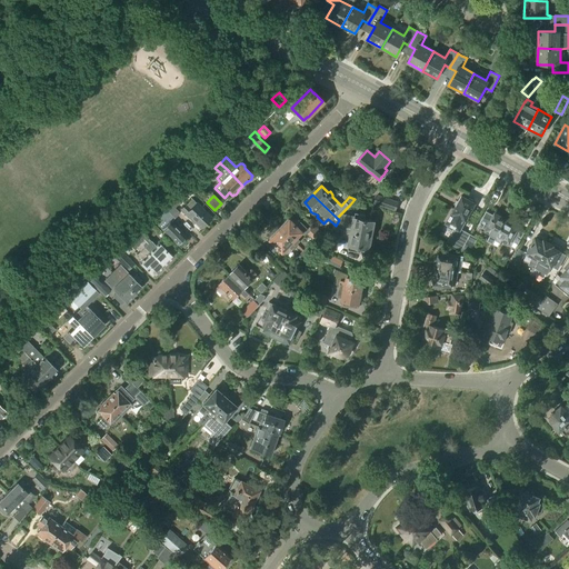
[(375,205),(396,211),(398,202),(377,196),(375,205)]
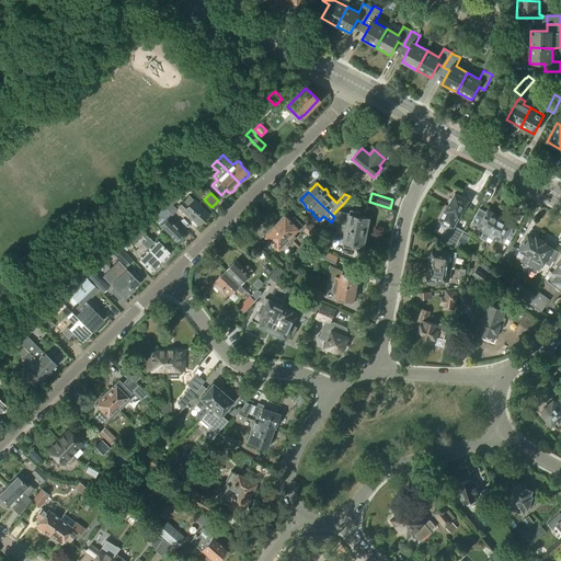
[(461,197),(455,194),(449,204),(450,204),(447,210),(445,215),(444,215),(439,220),(449,226),(443,239),(456,245),(456,244),(461,236),(464,231),(454,226),(459,217),(468,201),(467,201),(467,197),(464,196),(461,197)]
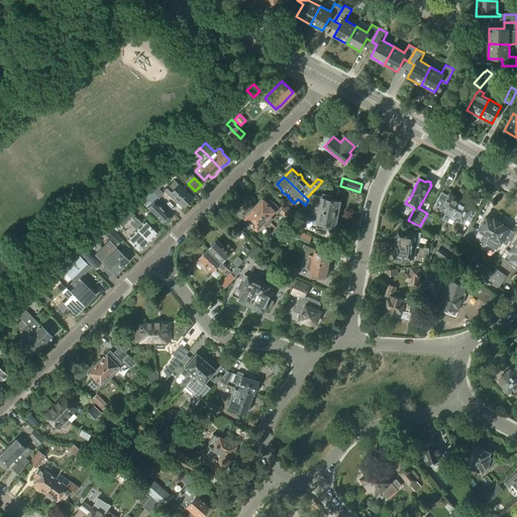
[(183,208),(192,199),(175,181),(165,191),(177,203),(178,202),(183,208)]
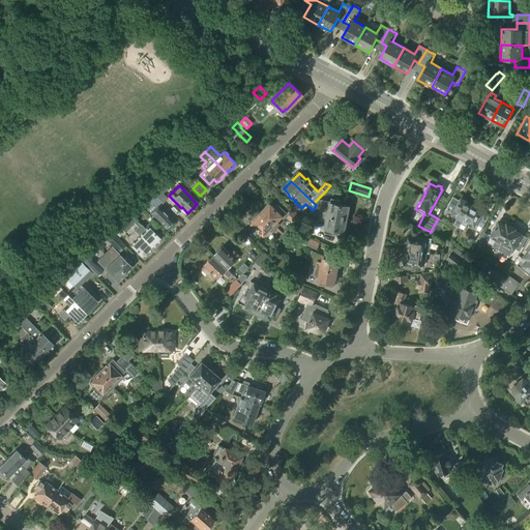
[(163,203),(168,199),(163,194),(168,189),(165,186),(154,195),(163,203)]
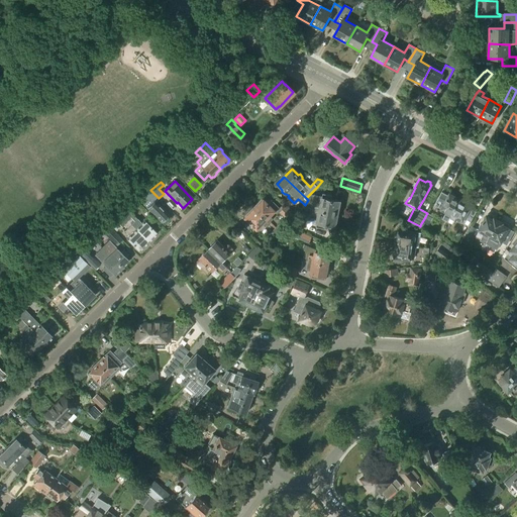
[(164,225),(171,218),(168,215),(169,215),(156,202),(159,199),(150,190),(144,196),(148,200),(143,205),(161,222),(164,225)]
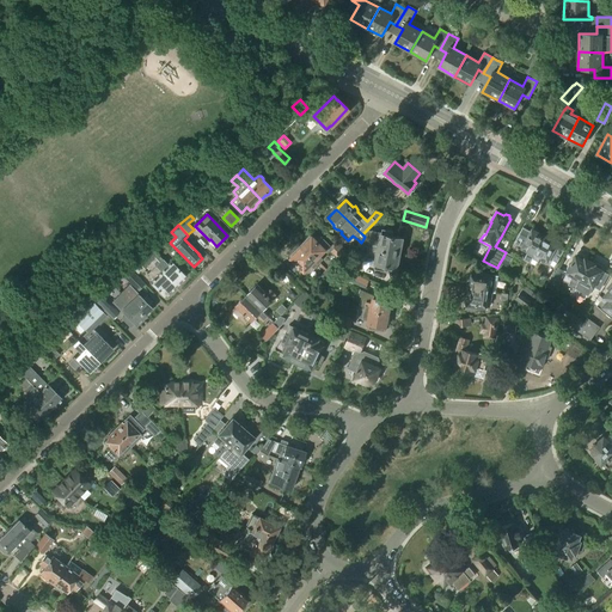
[(372,232),(366,231),(362,234),(363,236),(365,237),(361,243),(359,246),(367,248),(367,246),(399,252),(403,239),(392,237),(393,232),(383,230),(381,233),(372,231),(372,232)]
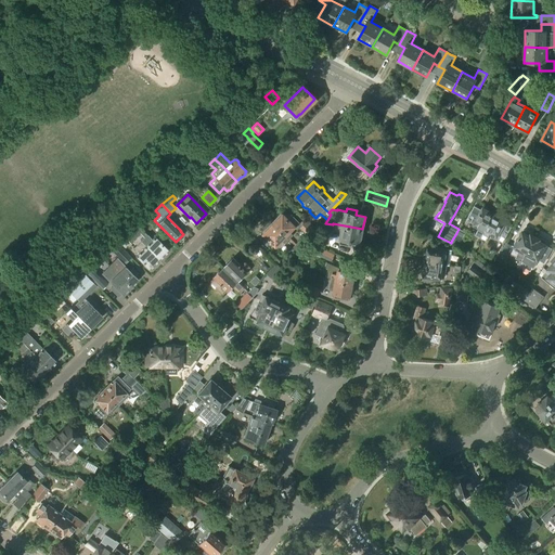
[(480,239),(493,215),(482,209),(477,218),(476,217),(472,223),(479,228),(475,235),(480,239)]
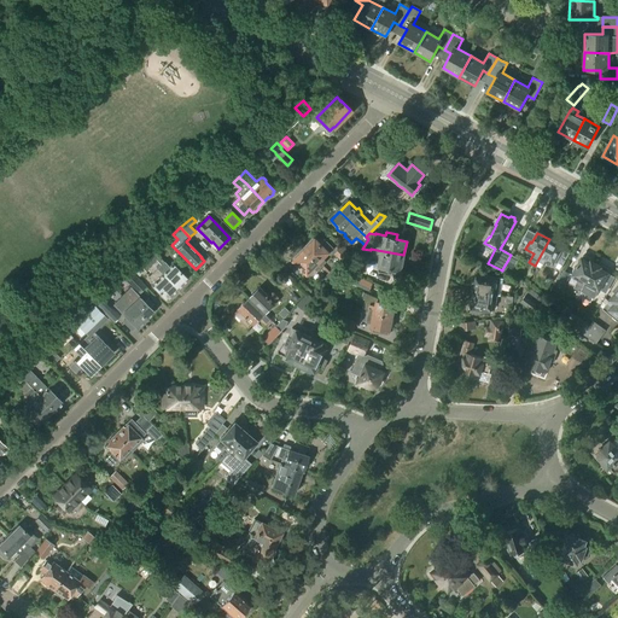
[(304,250),(322,267),(326,262),(322,260),(333,249),(325,240),(321,244),(315,239),(313,238),(308,244),(308,246),(304,250)]
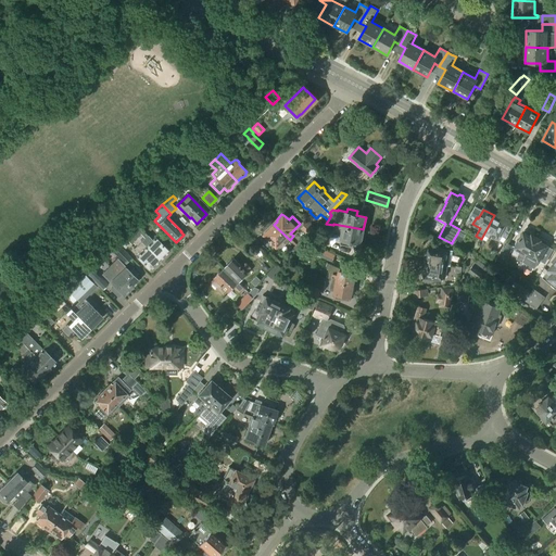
[(497,238),(506,222),(494,215),(481,239),(487,242),(491,235),(497,238)]
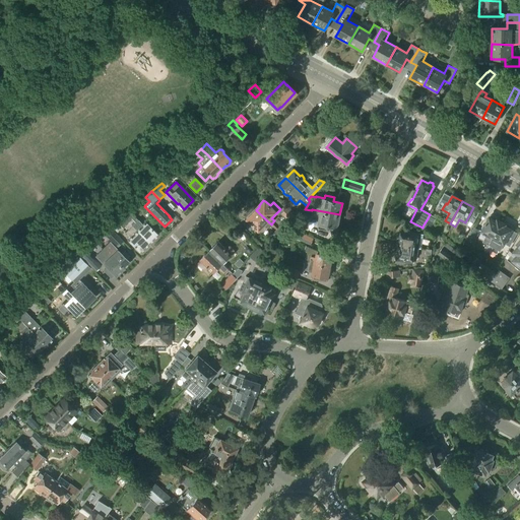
[(291,223),(298,217),(287,207),(281,214),(291,223)]
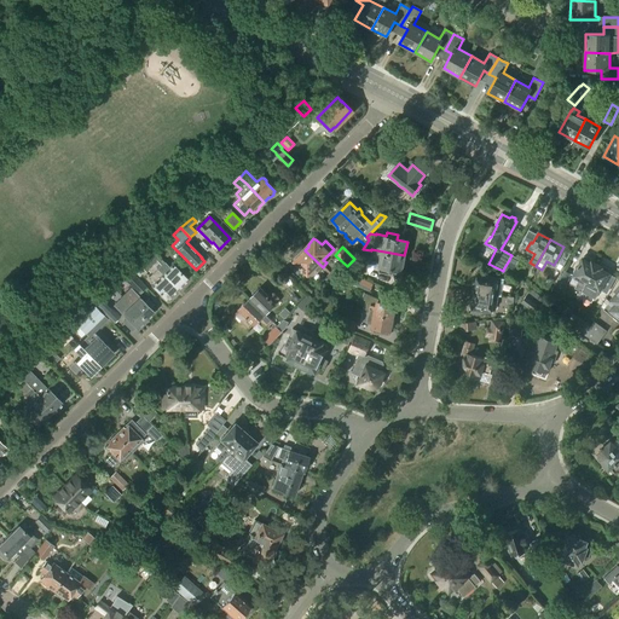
[(401,272),(404,255),(371,249),(371,250),(370,258),(381,259),(379,272),(389,275),(391,270),(401,272)]
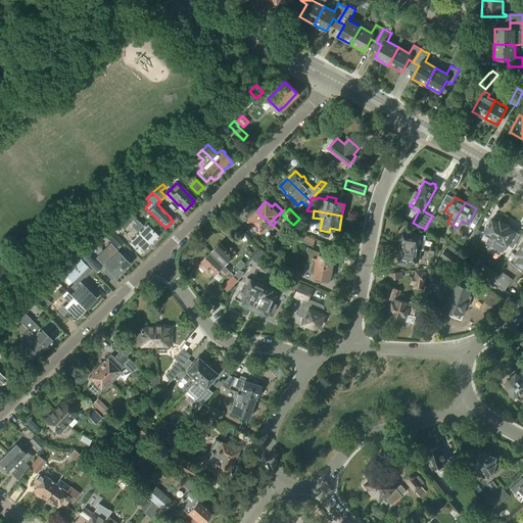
[(254,215),(252,215),(247,219),(248,221),(248,222),(245,225),(251,232),(255,228),(260,233),(266,227),(268,230),(273,226),(257,211),(254,215)]
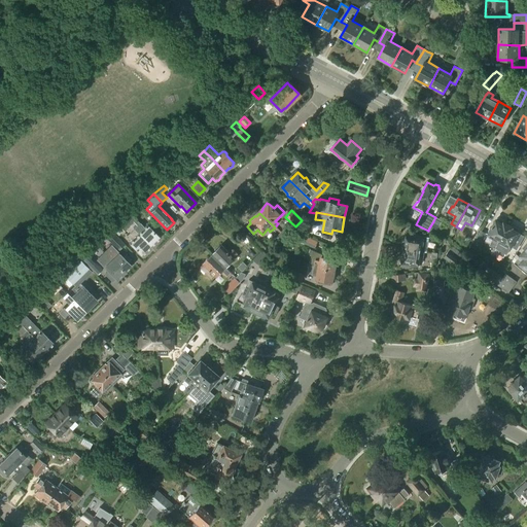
[(137,225),(134,222),(136,220),(132,216),(126,222),(150,247),(160,238),(147,225),(144,227),(140,223),(137,225)]
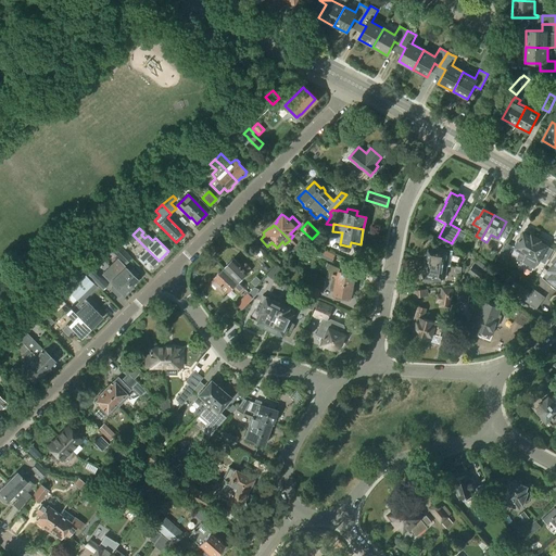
[(459,247),(467,232),(459,229),(457,234),(452,242),(459,247)]
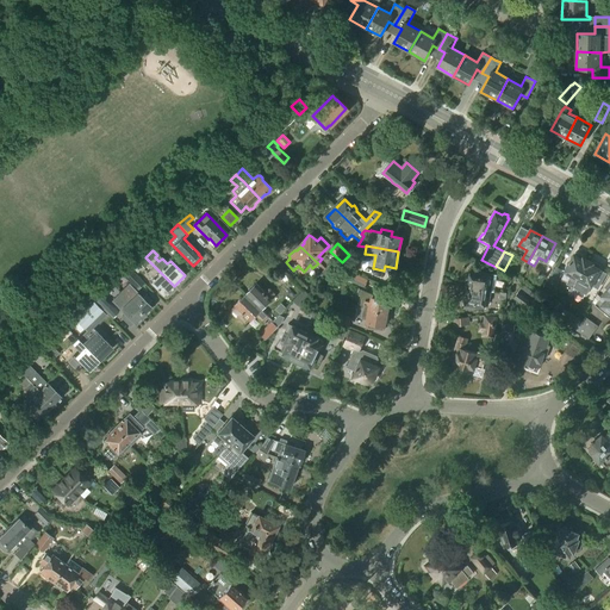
[(573,288),(586,262),(583,261),(584,259),(583,256),(578,253),(576,254),(565,272),(572,275),(566,285),(573,288)]
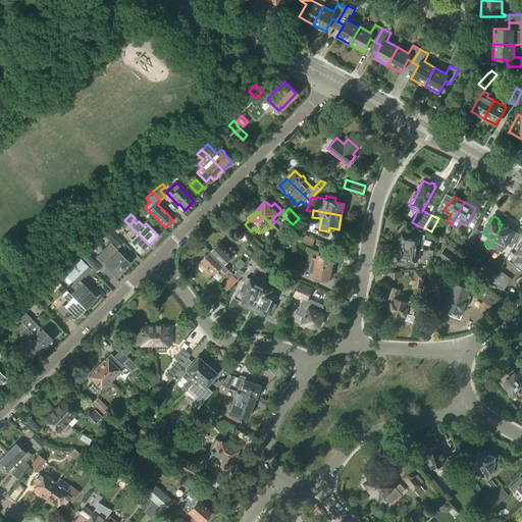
[(149,245),(124,220),(119,225),(123,229),(125,227),(128,230),(125,233),(131,238),(127,241),(141,254),(149,245)]
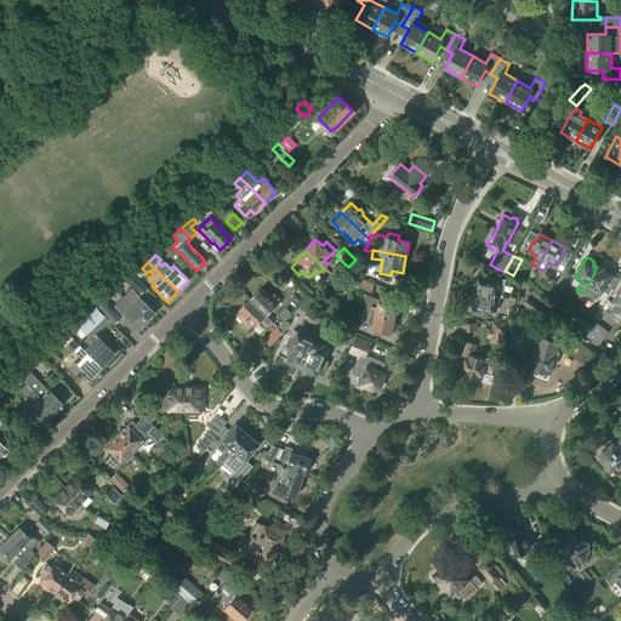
[(363,278),(366,271),(354,265),(351,273),(363,278)]
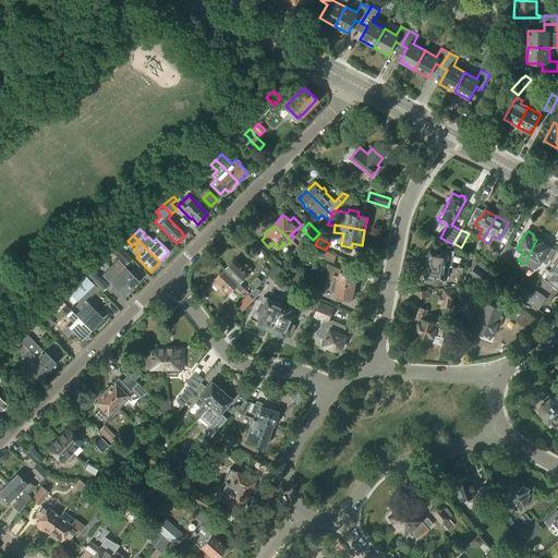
[(549,243),(544,240),(542,241),(541,242),(536,240),(524,264),(522,267),(528,270),(534,258),(541,262),(549,245),(549,243)]
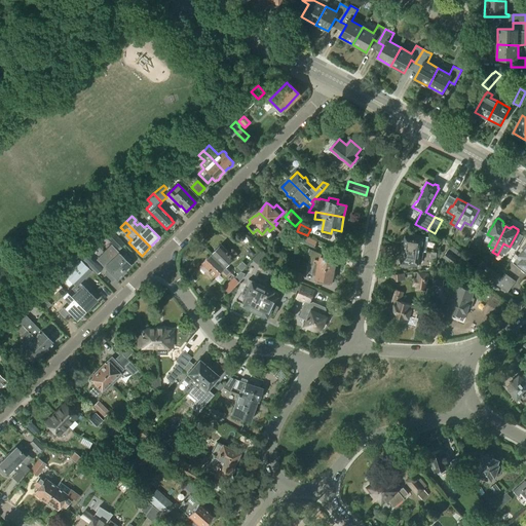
[(480,242),(485,233),(480,230),(475,239),(480,242)]
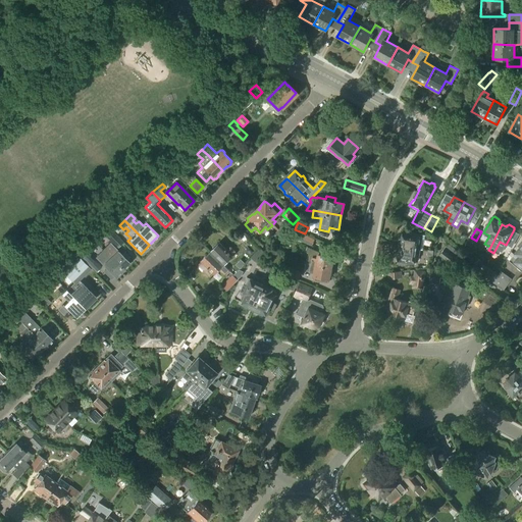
[(117,246),(122,242),(110,229),(106,235),(117,246)]
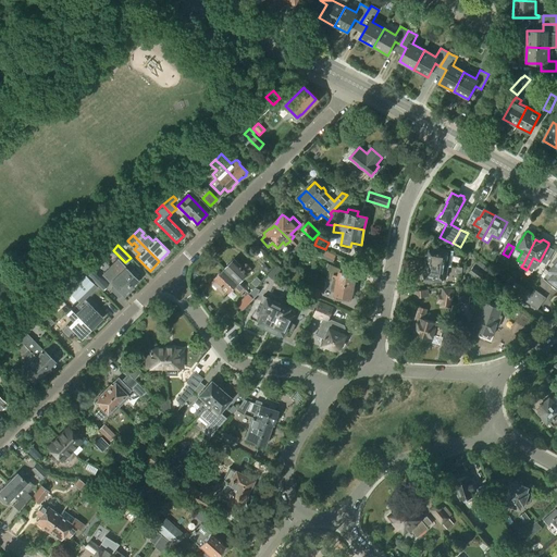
[(430,245),(426,263),(448,268),(448,267),(452,268),(454,255),(450,254),(452,252),(447,251),(448,250),(438,249),(440,247),(430,245)]
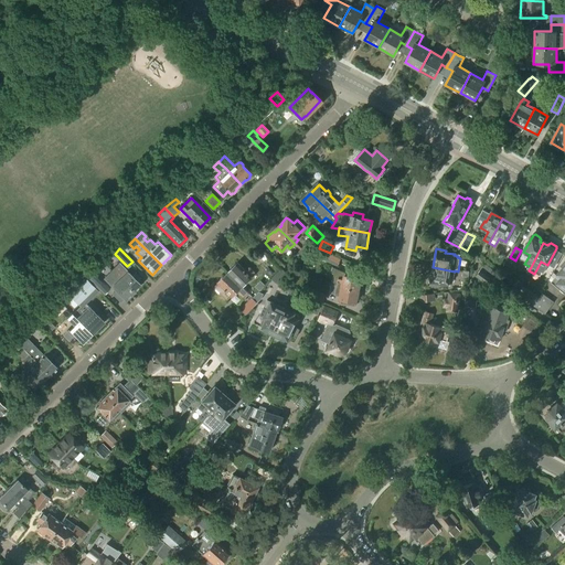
[(300,259),(306,255),(300,249),(296,254),(300,259)]
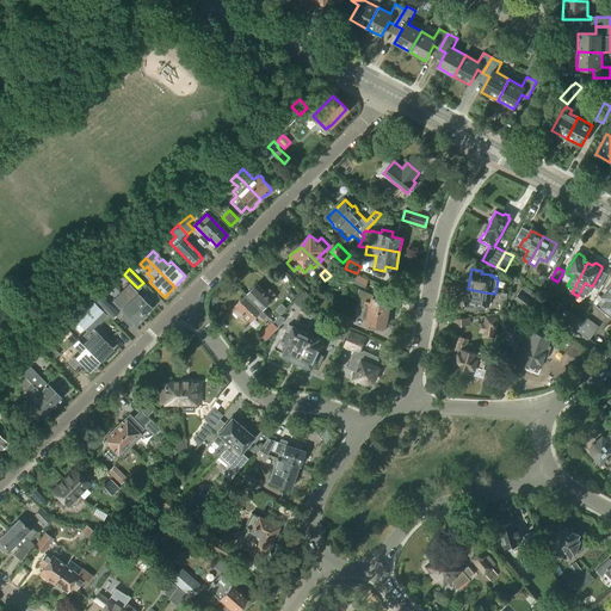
[(365,288),(368,281),(353,273),(350,282),(365,288)]
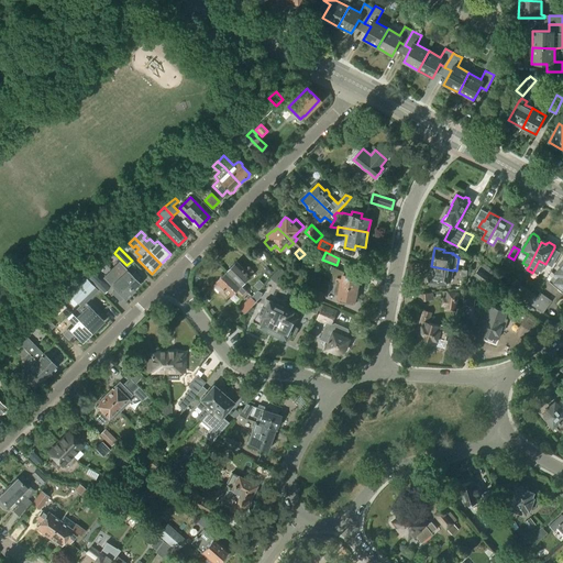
[(245,271),(236,262),(227,272),(241,286),(251,277),(250,275),(254,272),(249,267),(245,271)]
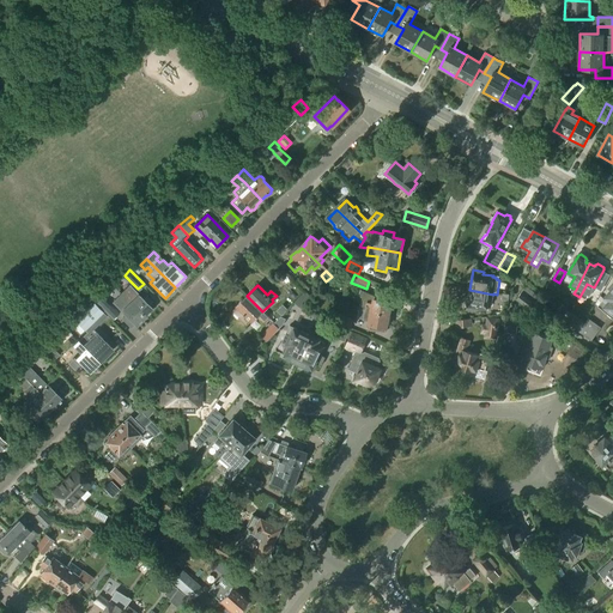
[(144,299),(129,286),(121,296),(144,319),(153,310),(147,304),(150,301),(146,297),(144,299)]
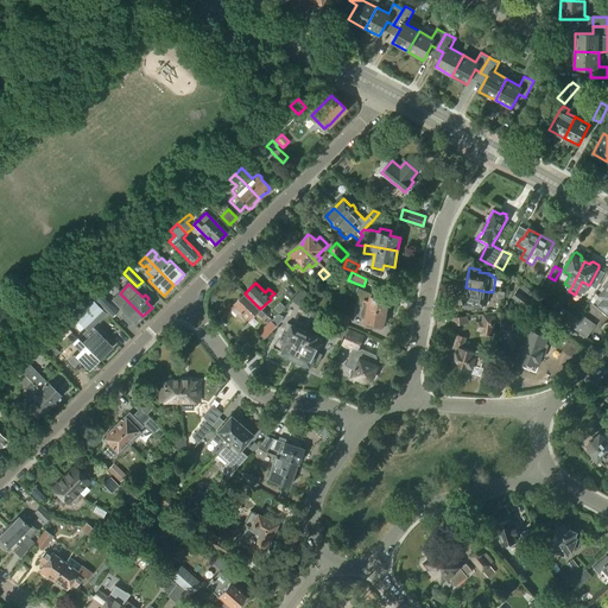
[(531,299),(536,293),(521,284),(517,290),(518,291),(512,298),(525,308),(531,299)]
